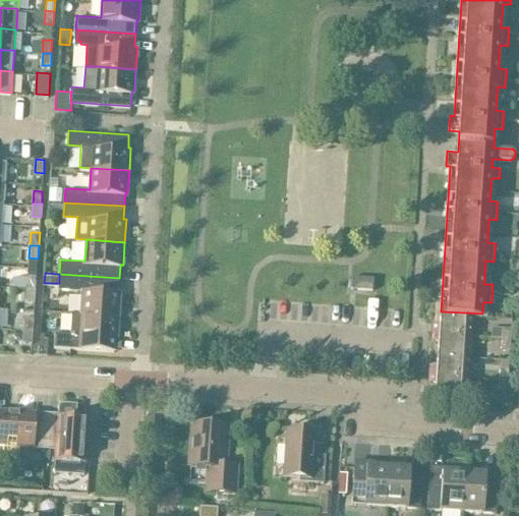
[(27,274),(26,287),(36,287),(37,274),(27,274)]
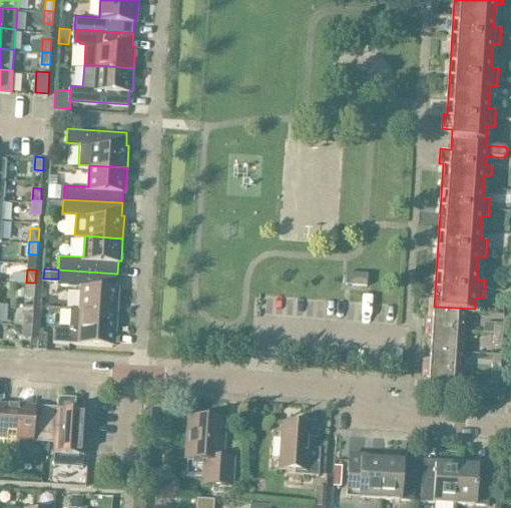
[(58,279),(57,283),(81,285),(80,306),(118,309),(119,286),(117,286),(117,274),(58,270),(58,279)]
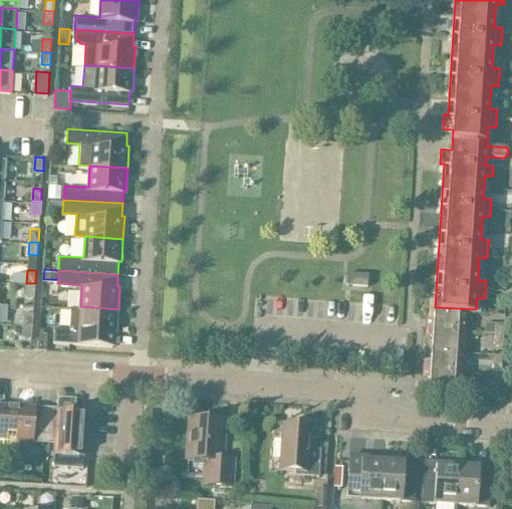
[(368,284),(369,272),(347,270),(347,282),(368,284)]
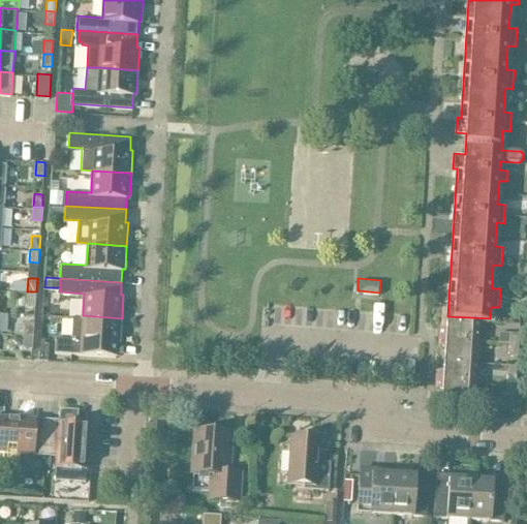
[(35,304),(36,291),(27,291),(27,304),(35,304)]
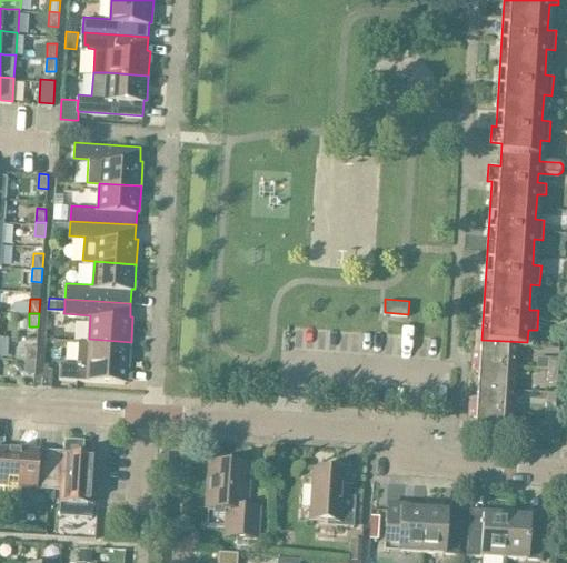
[(61,361),(60,376),(126,381),(127,367),(129,367),(131,342),(89,339),(79,339),(78,362),(61,361)]
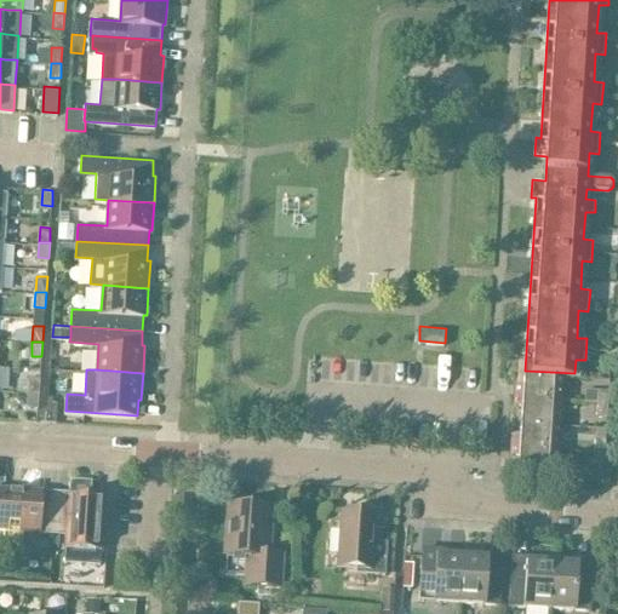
[(515,384),(515,395),(562,397),(565,374),(574,374),(574,373),(525,371),(524,384),(515,384)]
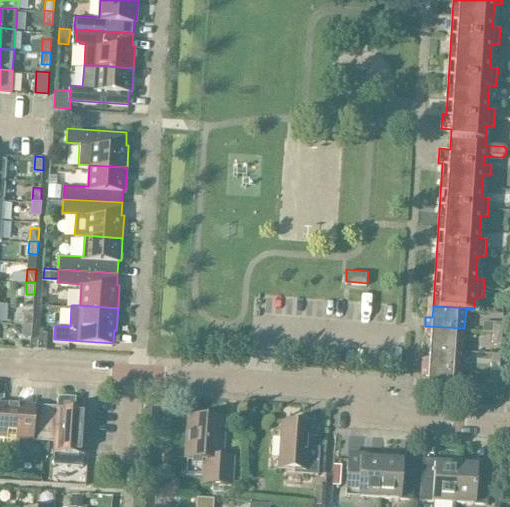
[(25,309),(24,322),(33,323),(34,310),(25,309)]
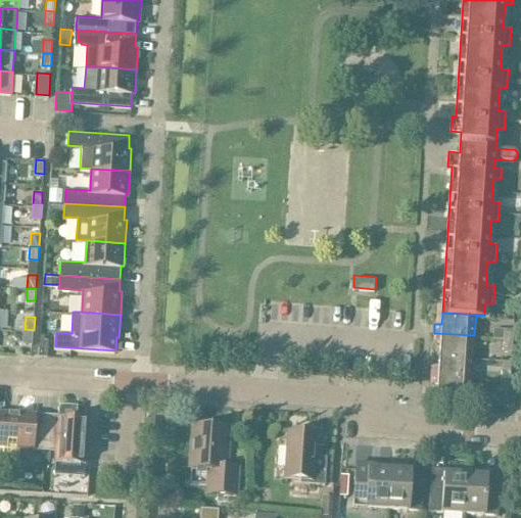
[(505,327),(505,337),(514,338),(514,327),(505,327)]
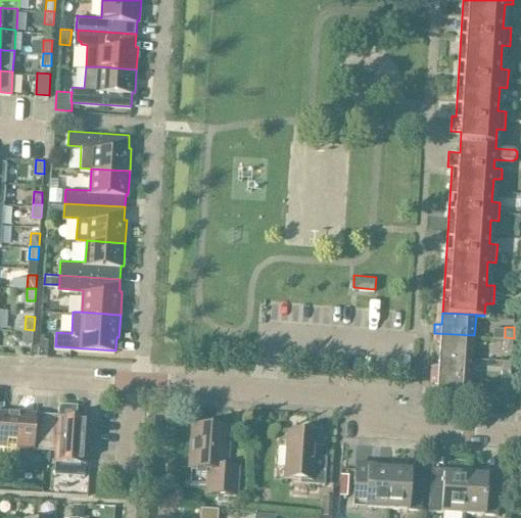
[(33,342),(34,330),(25,329),(24,342),(33,342)]
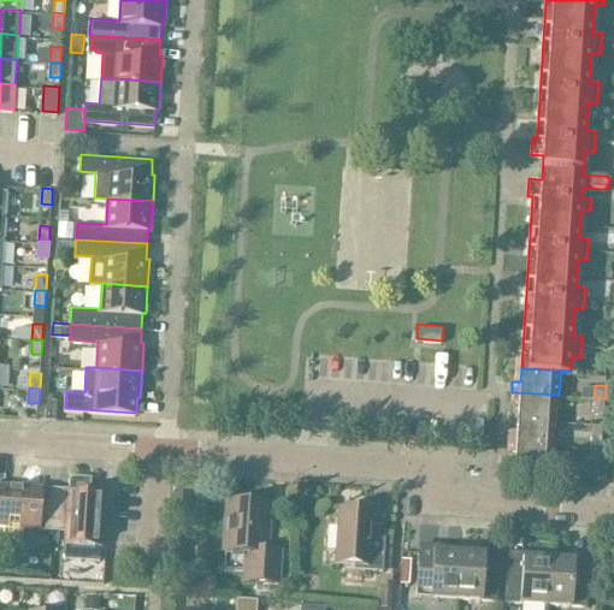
[(512,392),(511,402),(519,403),(519,418),(558,420),(559,395),(512,392)]
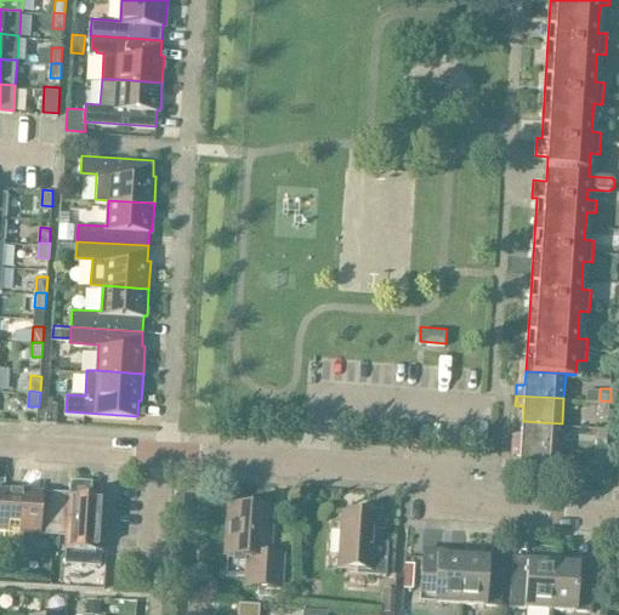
[(47,399),(46,420),(57,421),(58,400),(47,399)]
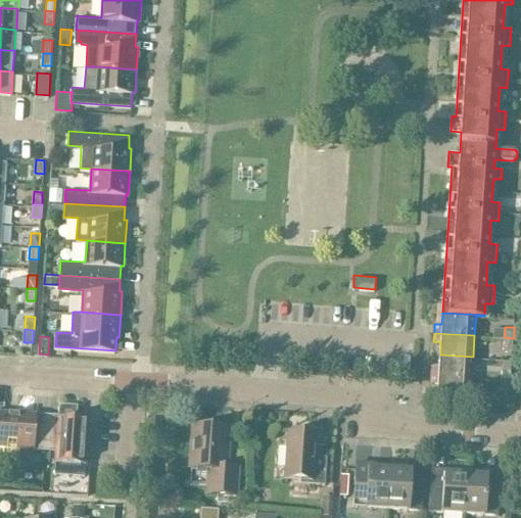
[(504,348),(513,349),(514,338),(505,337),(504,348)]
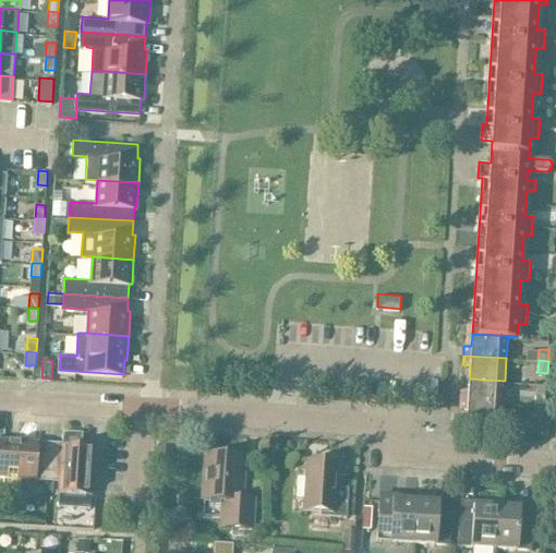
[(461,389),(460,399),(504,403),(505,381),(470,379),(469,391),(461,389)]
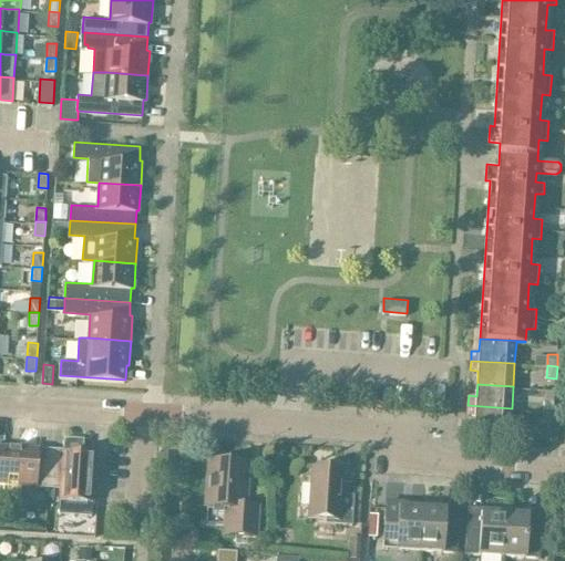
[(545,400),(544,411),(554,412),(555,400),(545,400)]
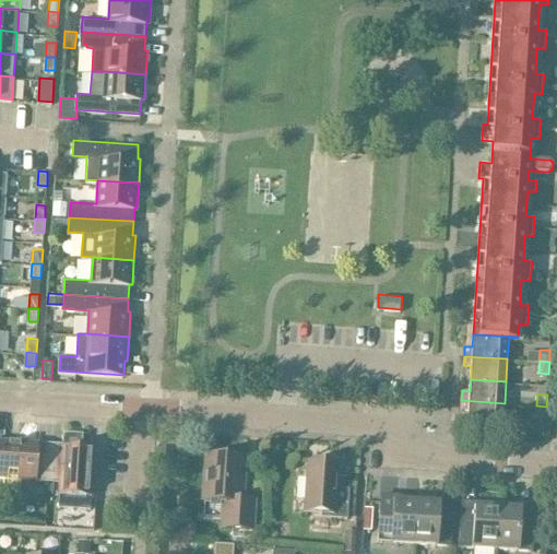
[(461,400),(460,410),(469,411),(467,424),(502,426),(505,403),(461,400)]
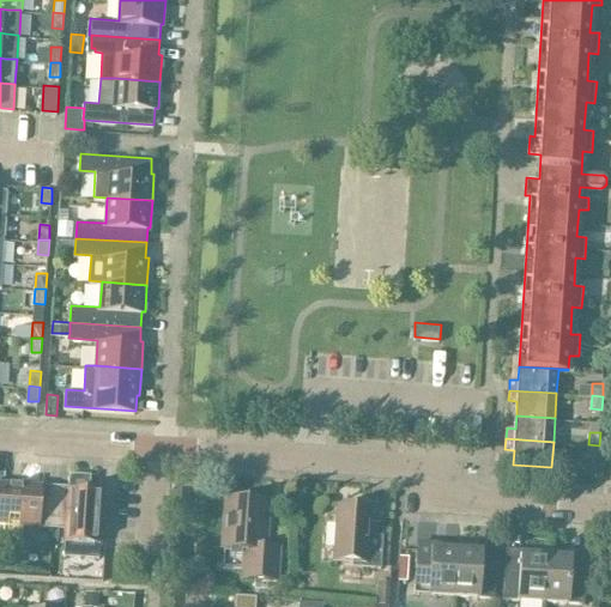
[(587,457),(598,457),(599,445),(588,444),(587,457)]
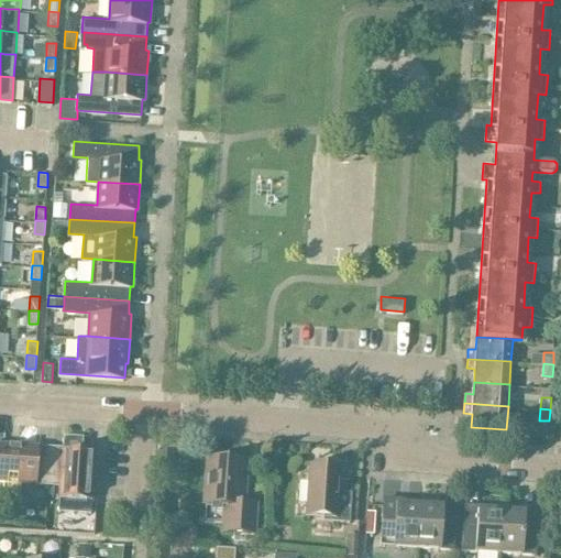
[(52,446),(50,482),(61,482),(59,509),(61,509),(91,511),(92,498),(96,448),(84,448),(84,435),(70,434),(69,434),(68,434),(67,434),(66,435),(65,435),(65,436),(64,438),(64,447),(52,446)]
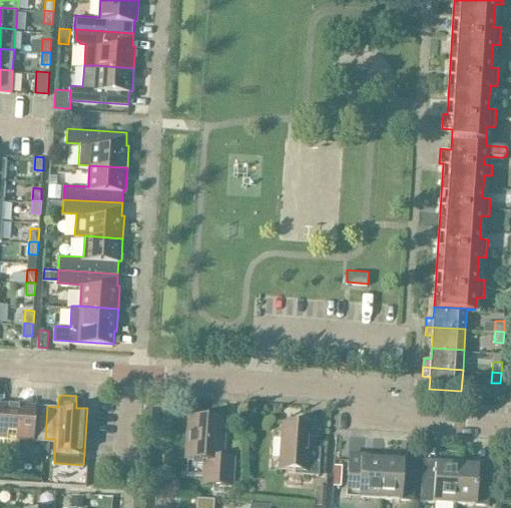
[(0,435),(4,436),(3,447),(19,448),(20,437),(45,439),(47,406),(0,402),(0,435)]
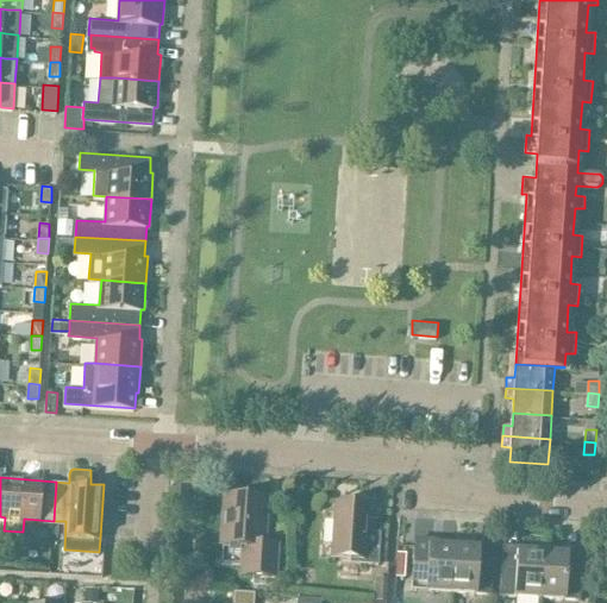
[(266,494),(229,491),(225,542),(244,544),(242,572),(276,575),(279,541),(262,540),(266,494)]
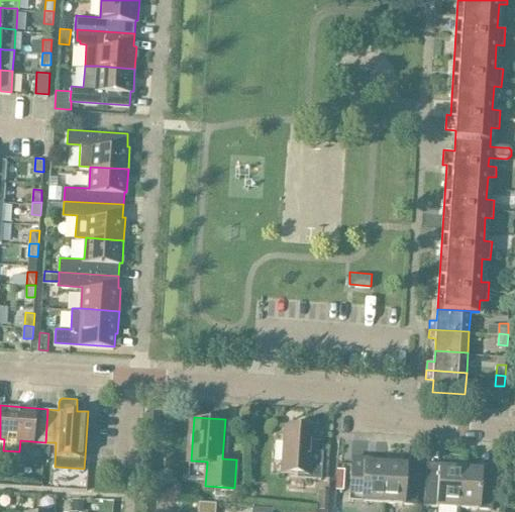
[(287,423),(284,471),(308,473),(308,476),(322,477),(324,449),(311,448),(312,425),(287,423)]
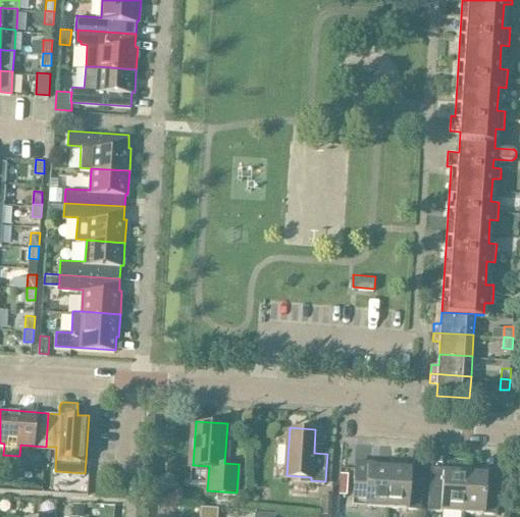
[(357,503),(387,505),(390,466),(370,465),(370,461),(360,461),(360,460),(356,460),(353,503),(357,504),(357,503)]
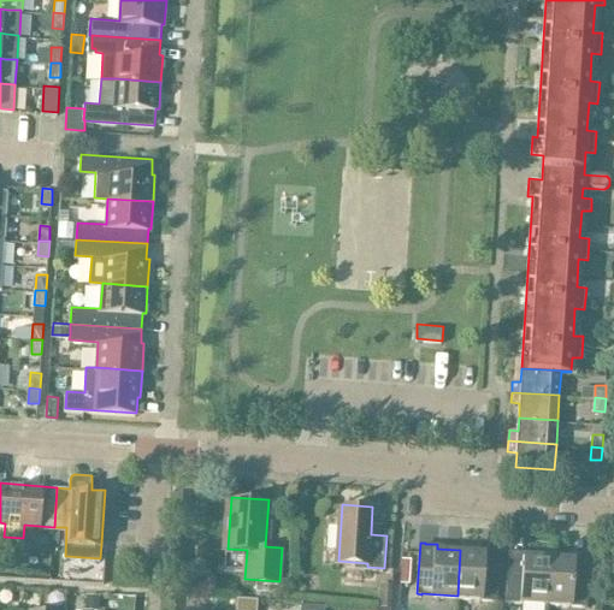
[(460,550),(458,596),(493,598),(493,599),(497,599),(501,548),(496,548),(496,549),(484,548),(484,551),(460,550)]
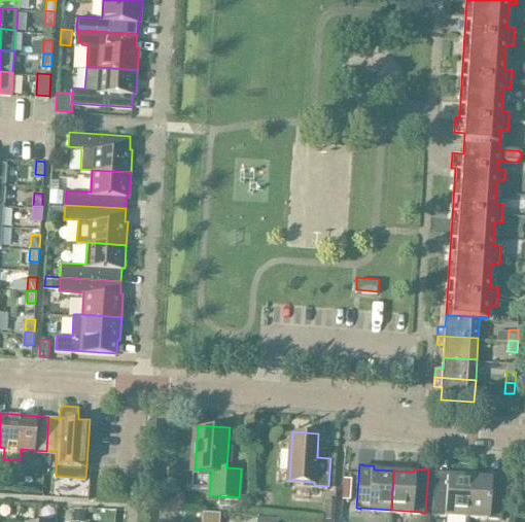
[(438,513),(467,515),(469,476),(450,475),(450,471),(440,470),(435,470),(432,513),(438,514),(438,513)]
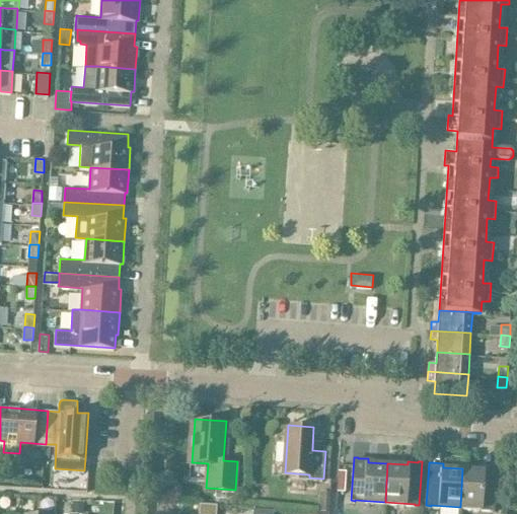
[(462,468),(460,507),(490,509),(495,510),(498,466),(494,466),(483,466),(483,469),(462,468)]
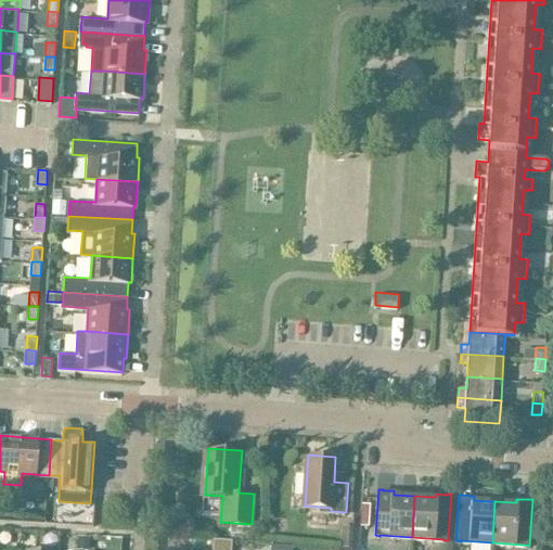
[(342,545),(352,545),(354,523),(343,523),(342,545)]
